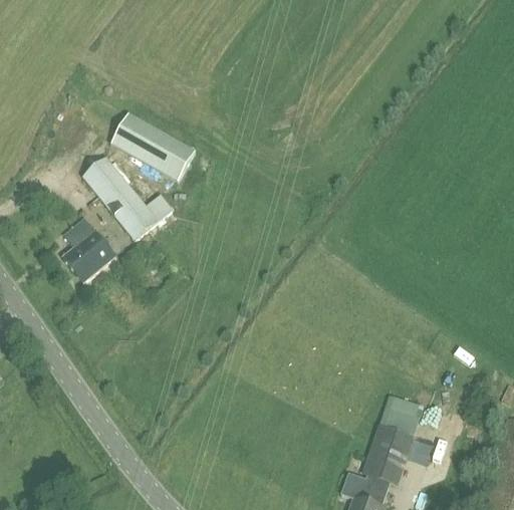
[(109,142),(177,181),(196,152),(146,123),(129,112),(109,142)]
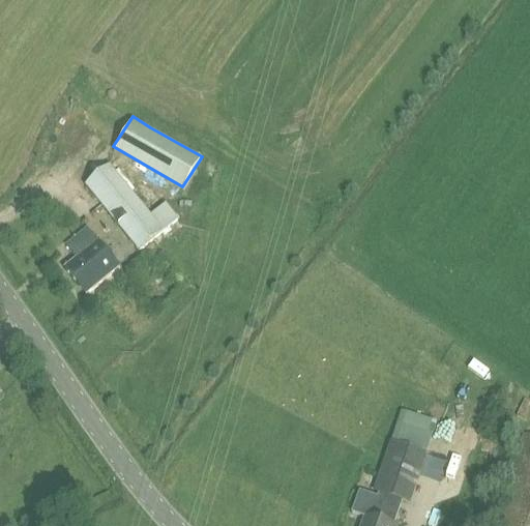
[(109,161),(85,181),(139,247),(177,215),(165,200),(149,212),(109,161)]
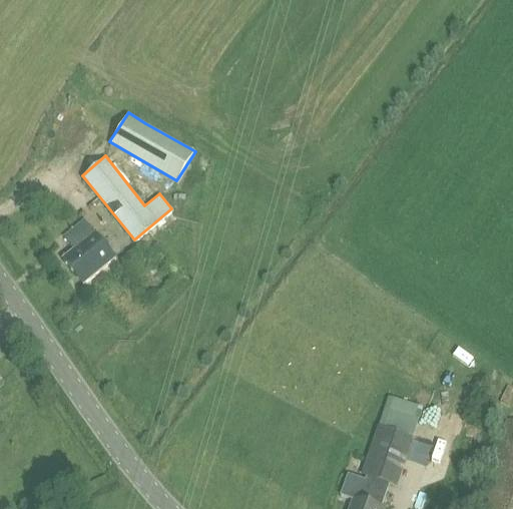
[(73,245),(61,256),(82,281),(114,253),(83,216),(63,233),(73,245)]
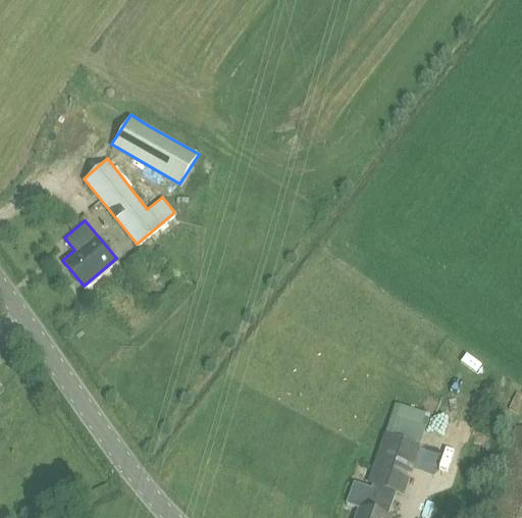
[(418,442),(384,430),(368,479),(404,491),(421,443),(418,442)]
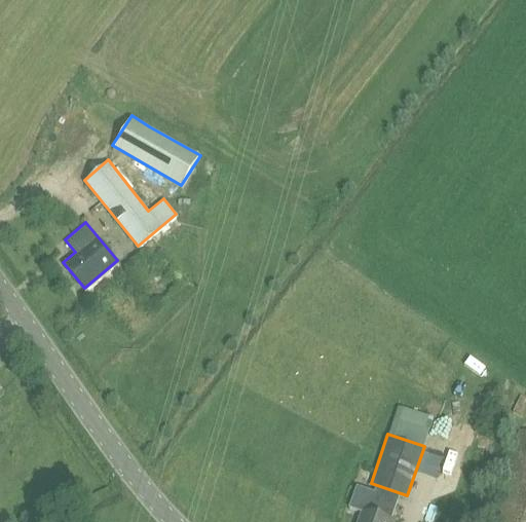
[(399,497),(360,484),(352,507),(362,510),(358,521),(391,521),(393,518),(392,518),(399,497)]
